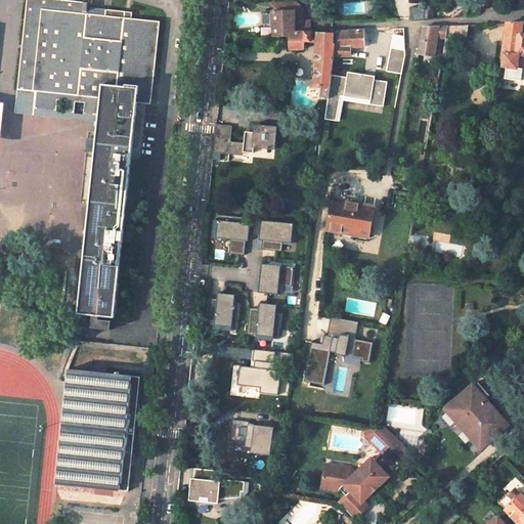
[(128,8),(56,0),(27,0),(18,90),(36,92),(34,110),(56,112),(57,99),(68,101),(66,114),(74,114),(75,103),(85,104),(83,116),(99,117),(103,83),(119,85),(126,18),(128,8)]
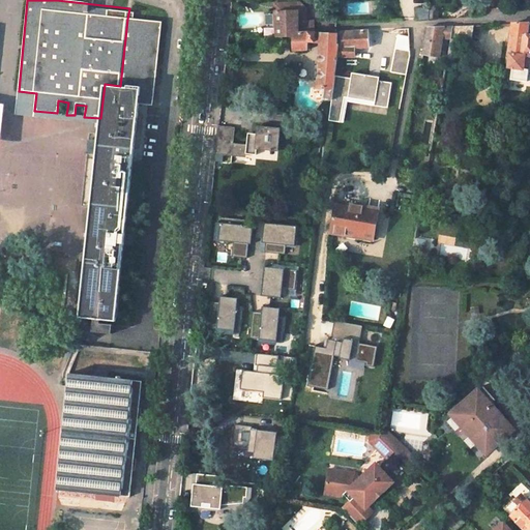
[(439,0),(431,0),(431,7),(429,19),(438,19),(439,10),(438,10),(439,0)]
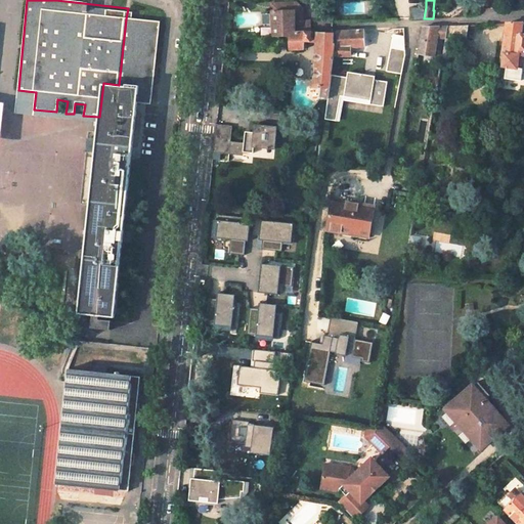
[(289,33),(295,33),(305,32),(310,33),(309,20),(303,22),(302,2),(275,3),(275,11),(273,12),(273,26),(273,27),(273,37),(289,37),(289,33)]
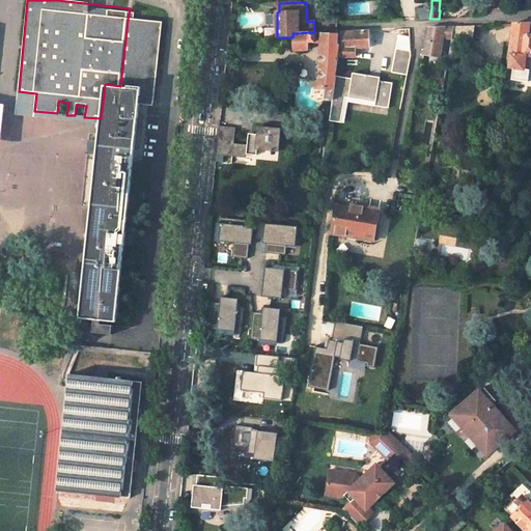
[(458,9),(448,9),(448,19),(473,17),(472,14),(474,14),(473,6),(458,6),(458,9)]
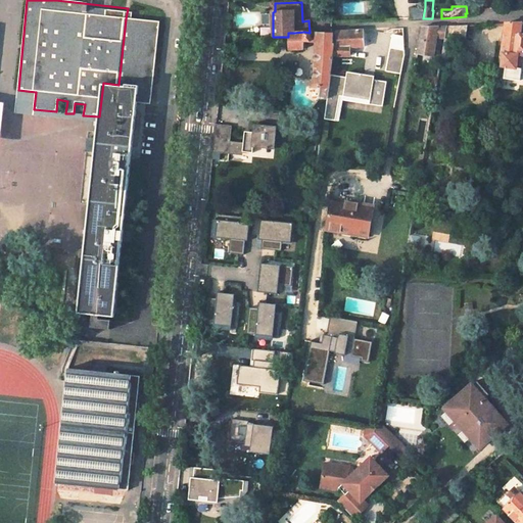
[(416,8),(410,8),(411,19),(423,18),(425,7),(416,8)]
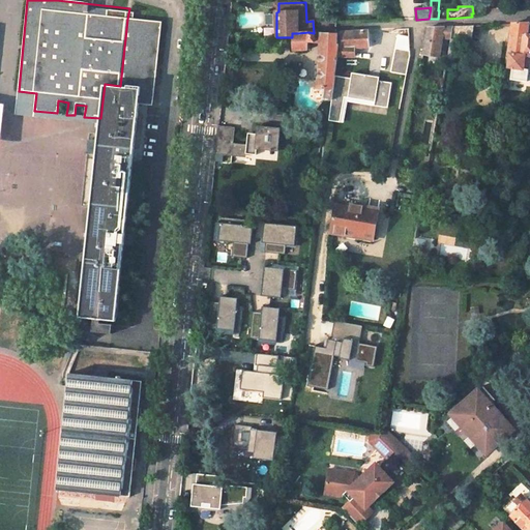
[(140,87),(139,104),(152,105),(162,23),(127,19),(120,86),(140,87)]
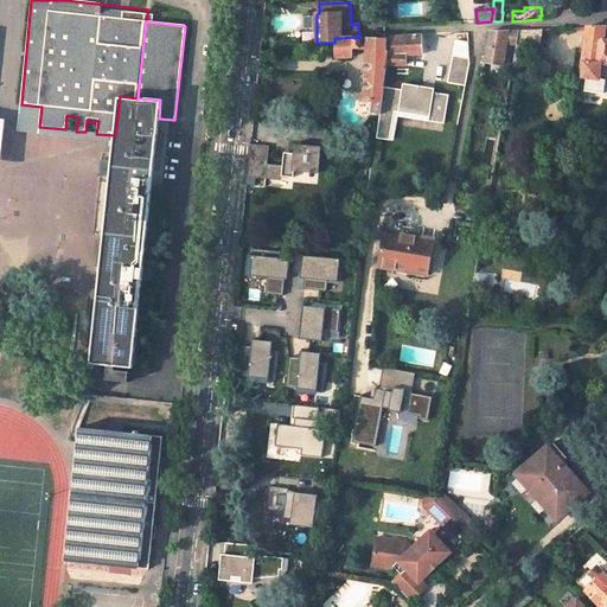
[(605,26),(587,27),(582,63),(585,63),(583,64),(581,64),(580,65),(579,72),(580,74),(582,75),(582,77),(587,77),(585,90),(604,94),(606,63),(606,32),(605,32),(605,26)]
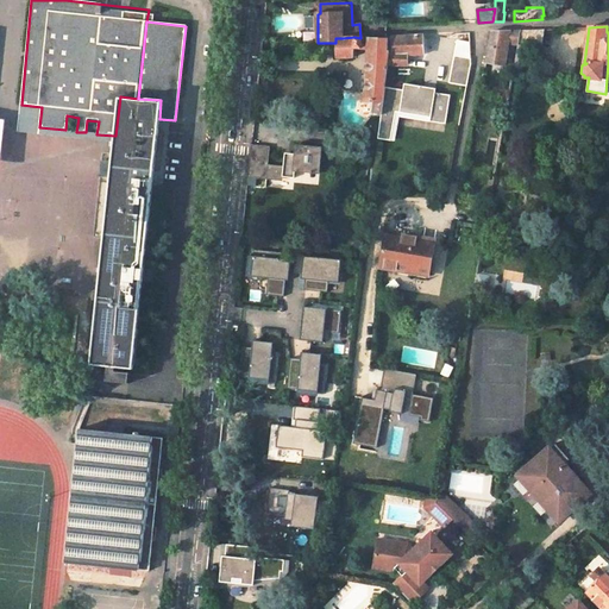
[(542,29),(521,30),(519,42),(540,45),(542,29)]
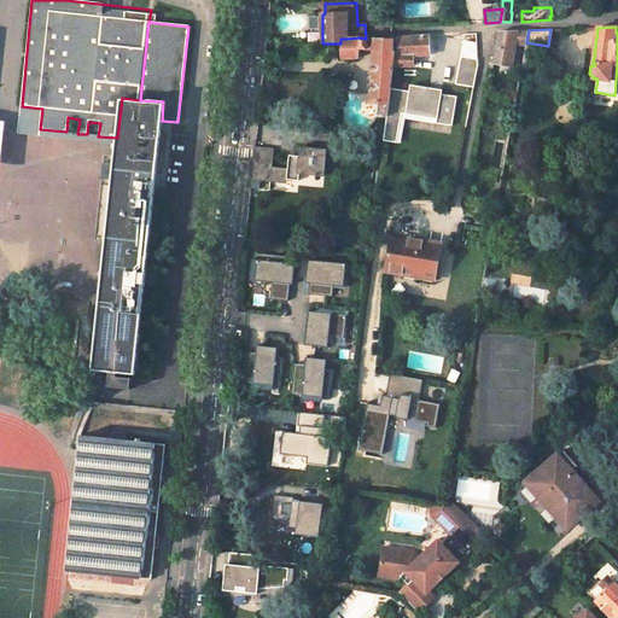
[(512,68),(517,45),(525,47),(525,45),(526,44),(526,42),(529,30),(497,33),(493,63),(493,64),(512,68)]
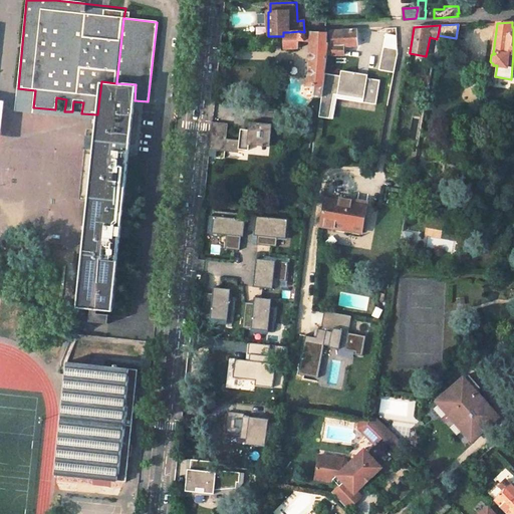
[(330,33),(327,33),(327,44),(328,44),(327,54),(343,55),(343,46),(346,46),(358,45),(357,29),(330,31),(330,33)]
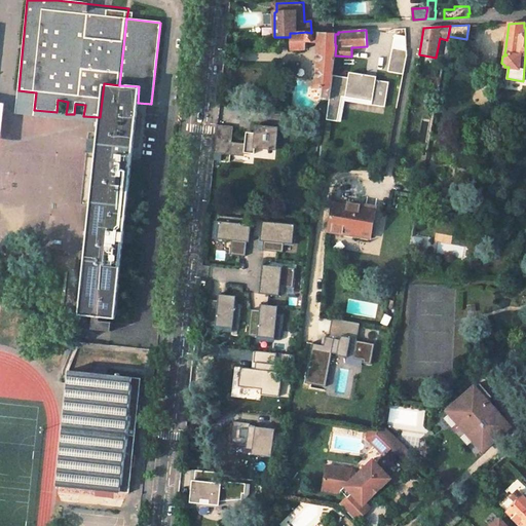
[(296,33),(290,33),(290,37),(291,49),(305,49),(305,41),(306,32),(296,33)]
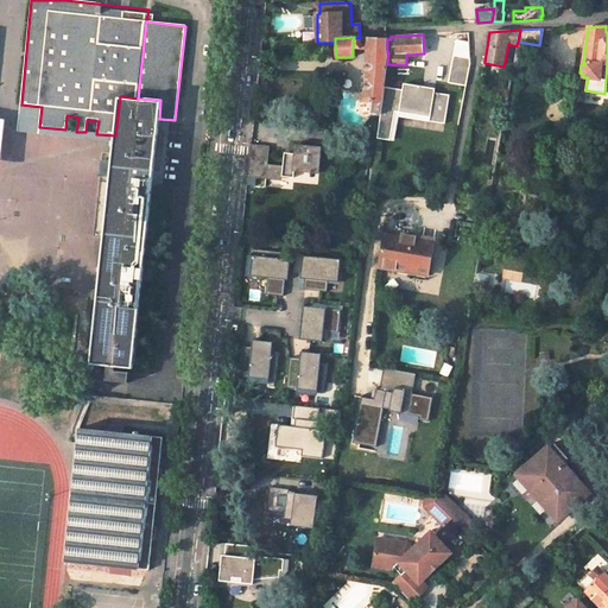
[(360,38),(354,37),(353,48),(369,49),(367,74),(367,81),(365,100),(372,101),(369,114),(380,115),(384,87),(387,64),(388,52),(387,52),(387,39),(360,38)]
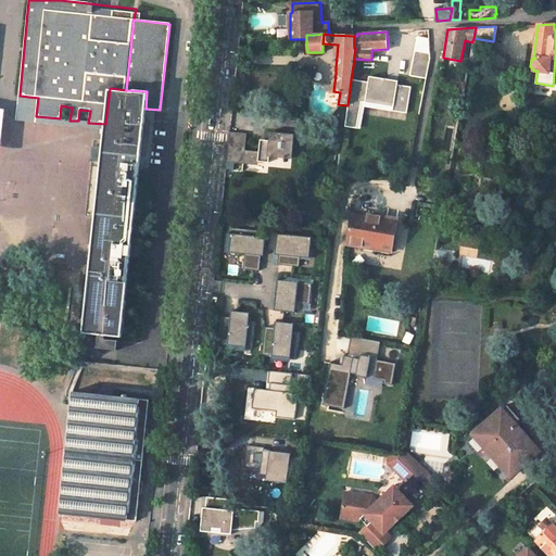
[(416,35),(413,48),(429,51),(431,37),(416,35)]
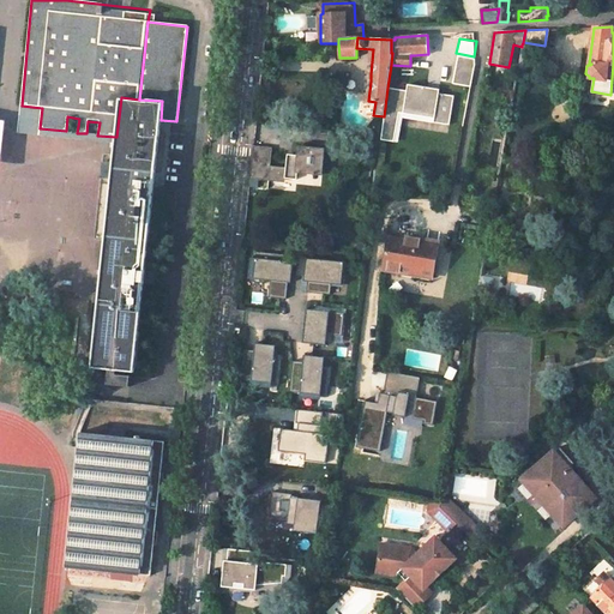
[(529,46),(523,43),(522,44),(522,47),(518,67),(525,68),(529,46)]
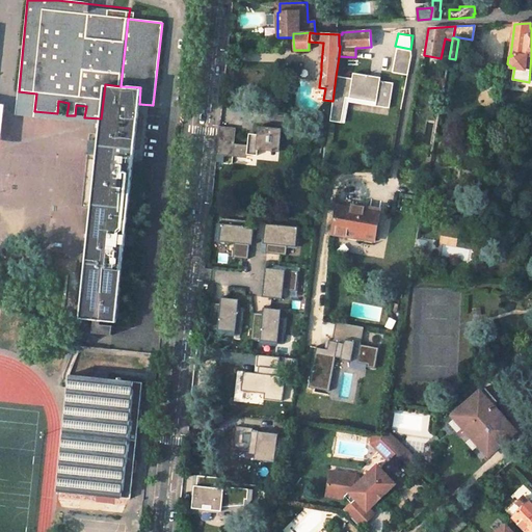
[(391,70),(405,73),(410,49),(395,46),(391,70)]
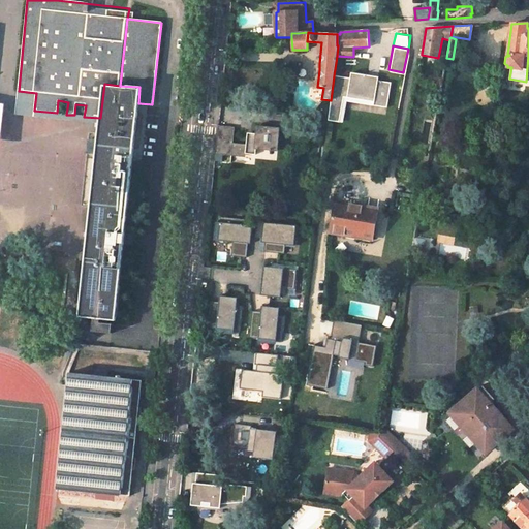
[(347,78),(334,75),(331,100),(329,120),(339,122),(342,100),(345,100),(345,97),(372,100),(372,104),(385,105),(389,81),(365,78),(365,74),(348,72),(347,78)]
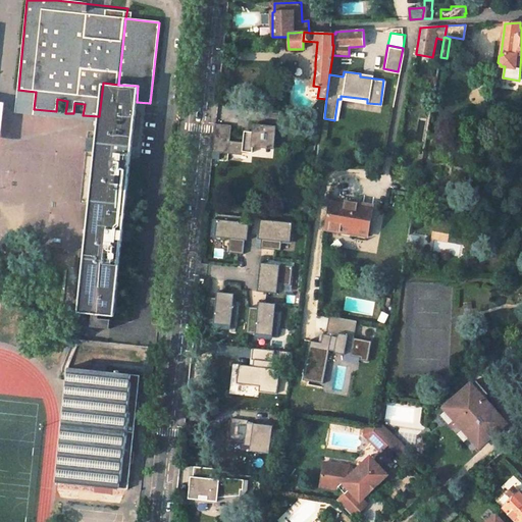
[(103,83),(99,116),(98,121),(77,312),(113,316),(137,102),(138,86),(118,85),(103,83)]
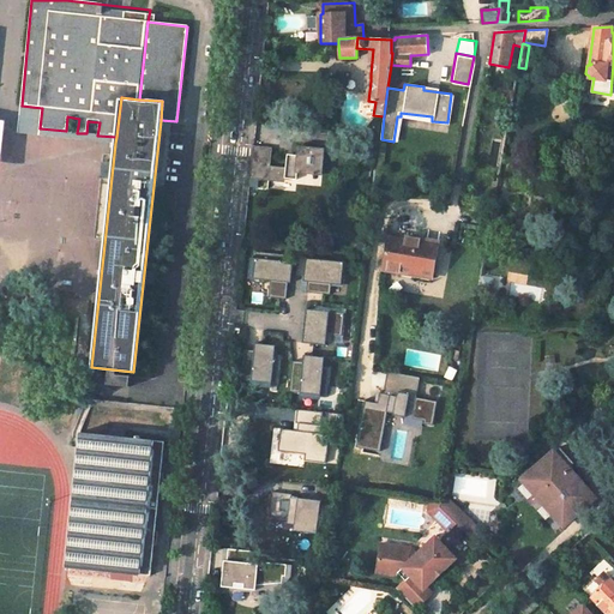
[(287,163),(286,167),(271,164),(272,146),(253,144),(250,178),(269,180),(269,175),(286,176),(298,179),(299,173),(319,174),(319,173),(323,173),(325,148),(298,145),(296,154),(292,154),(290,163),(287,163)]
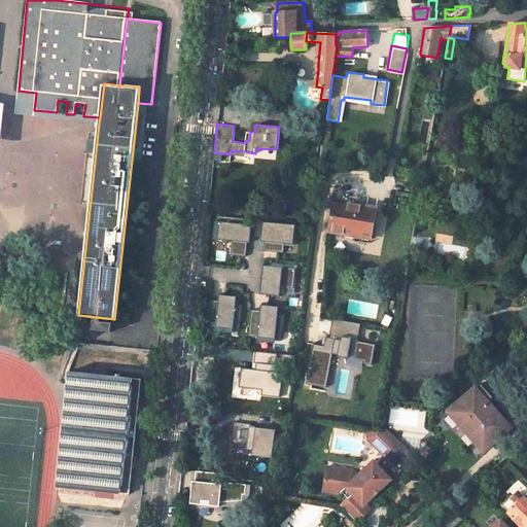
[(348,207),(334,204),(329,232),(371,239),(377,208),(349,203),(348,207)]
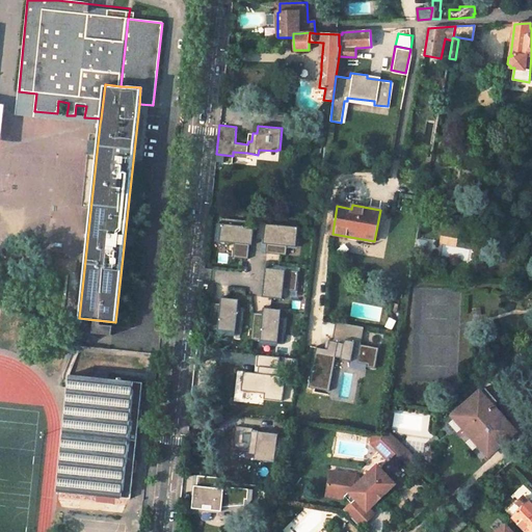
[(246,227),(246,221),(222,219),(220,241),(235,243),(234,257),(248,259),(250,244),(253,245),(255,227),(246,227)]
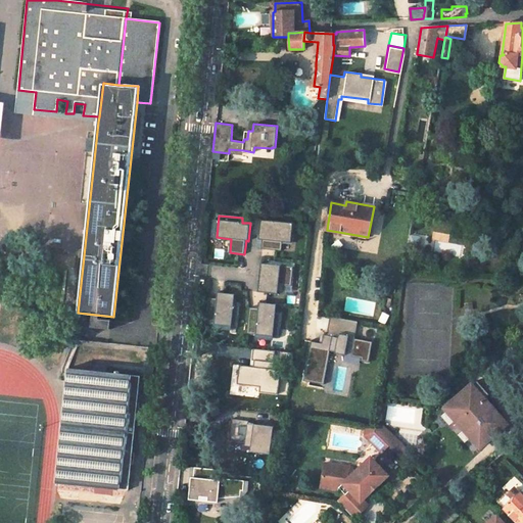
[(291,243),(293,224),(262,221),(259,239),(263,240),(262,249),(282,251),(283,242),(291,243)]
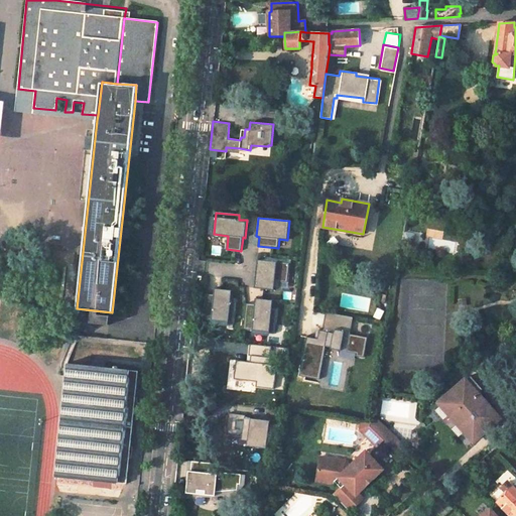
[(412,248),(414,234),(405,233),(403,246),(412,248)]
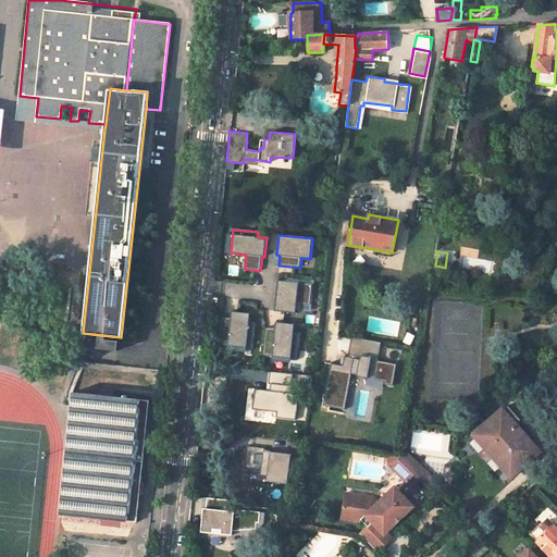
[(311,305),(313,284),(279,281),(276,301),(279,301),(277,311),(296,313),(297,310),(300,310),(301,304),(311,305)]
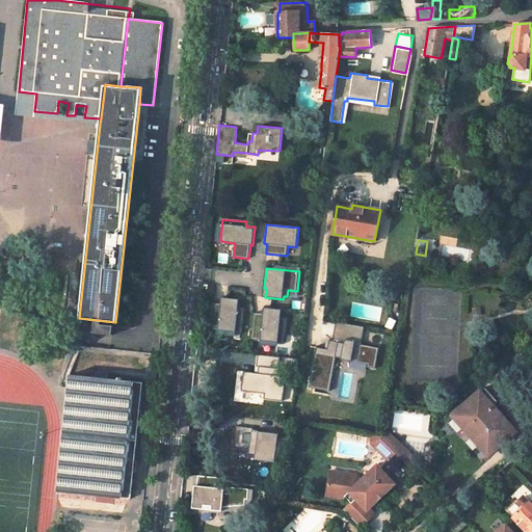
[(209,328),(241,331),(244,308),(238,307),(239,299),(221,297),(220,306),(212,304),(209,328)]
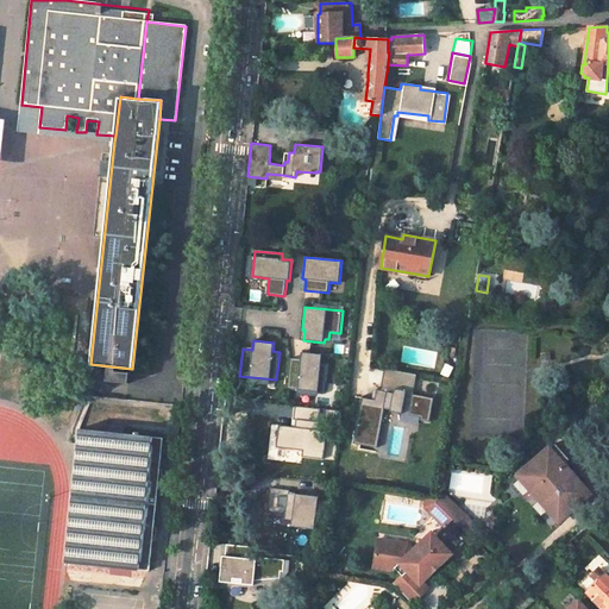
[(288,388),(325,393),(328,364),(322,364),(322,355),(302,352),(301,362),(292,360),(288,388)]
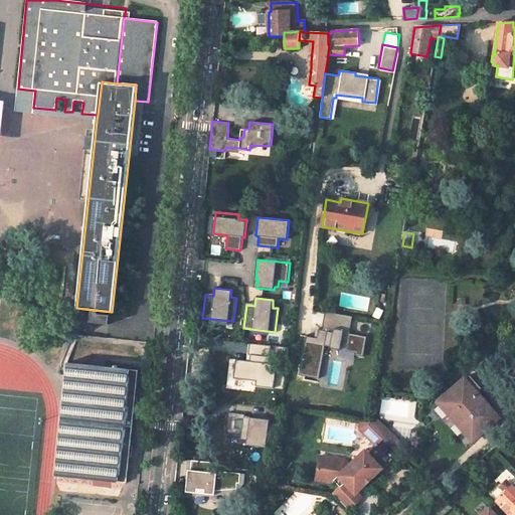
[(98,314),(99,310),(91,310),(90,322),(109,324),(110,315),(98,314)]
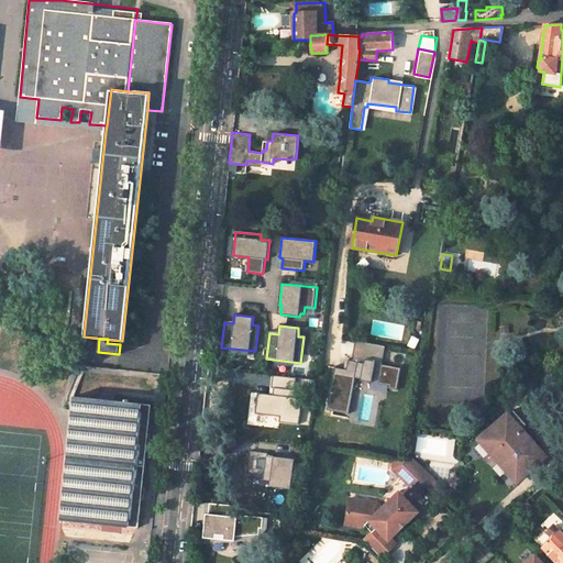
[(335,368),(328,410),(349,414),(355,377),(362,378),(361,381),(389,386),(389,388),(397,389),(401,368),(383,365),(386,345),(356,340),(352,361),(349,361),(346,371),(335,368)]
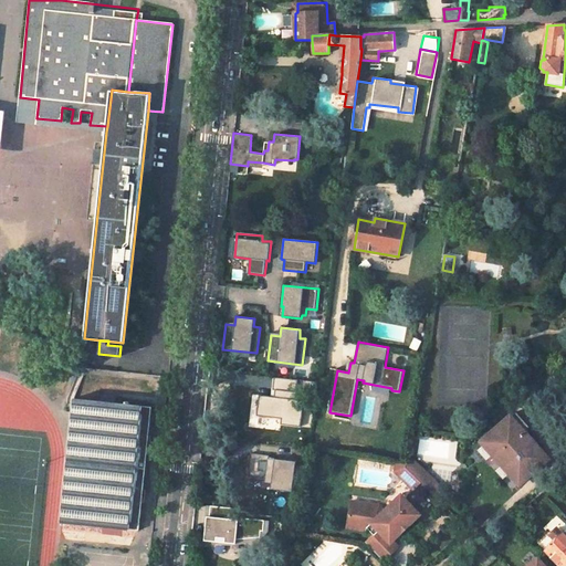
[(296,381),(272,378),(271,397),(257,396),(254,416),(281,418),(280,425),(300,427),(303,402),(294,401),(296,381)]
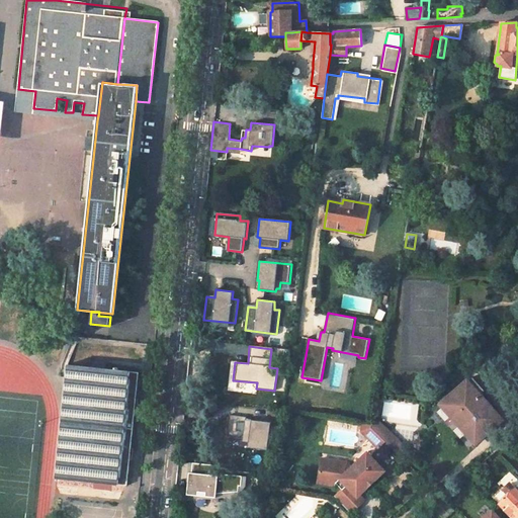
[(89,367),(68,364),(66,377),(56,478),(126,485),(130,459),(131,448),(135,410),(137,391),(139,372),(110,369),(89,367)]
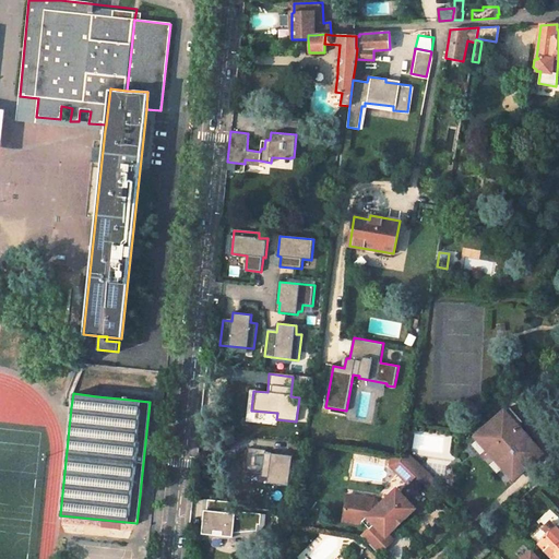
[(523,436),(515,428),(523,421),(510,406),(499,415),(501,417),(480,436),(490,447),(491,444),(508,463),(503,466),(513,477),(524,468),(525,470),(533,464),(531,462),(514,443),(523,436)]
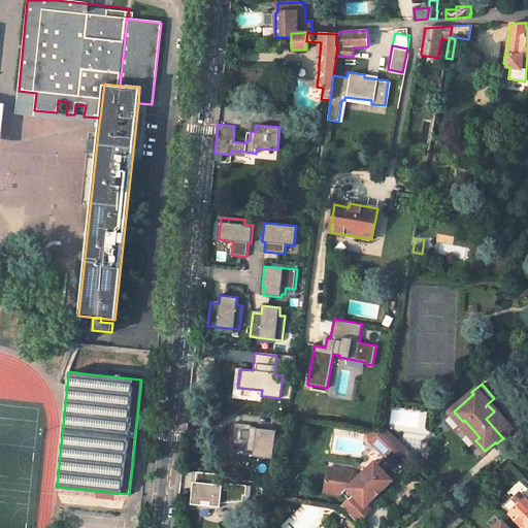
[(512,427),(496,409),(494,411),(486,419),(501,436),(512,427)]
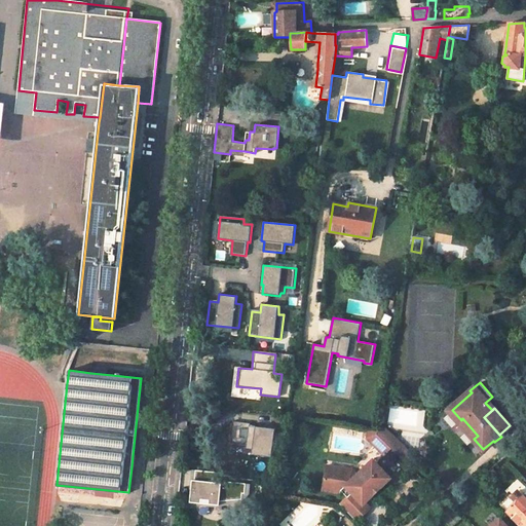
[(250,422),(234,420),(231,441),(247,443),(247,447),(252,448),(252,453),(271,456),(274,428),(255,425),(255,426),(250,425),(250,422)]
